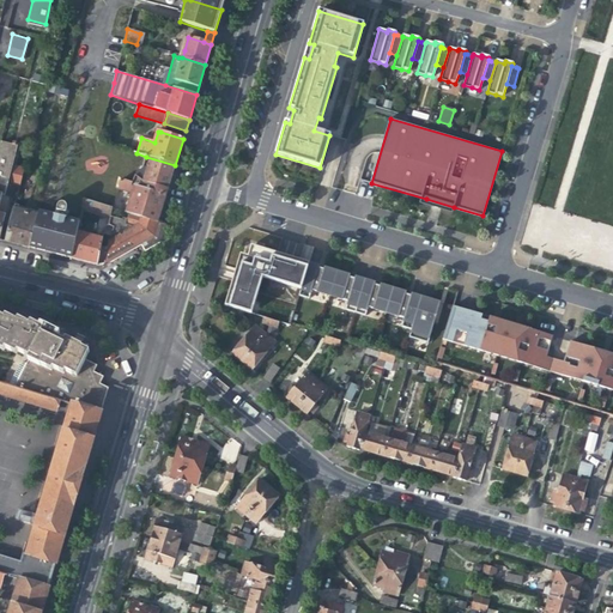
[(0,228),(4,217),(0,214),(0,201),(1,195),(2,196),(4,192),(1,192),(14,141),(1,138),(0,143),(0,228)]
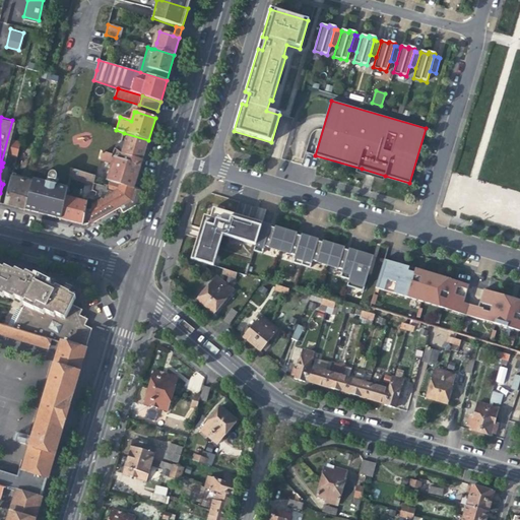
[(121,154),(142,161),(148,140),(124,133),(121,142),(125,143),(121,154)]
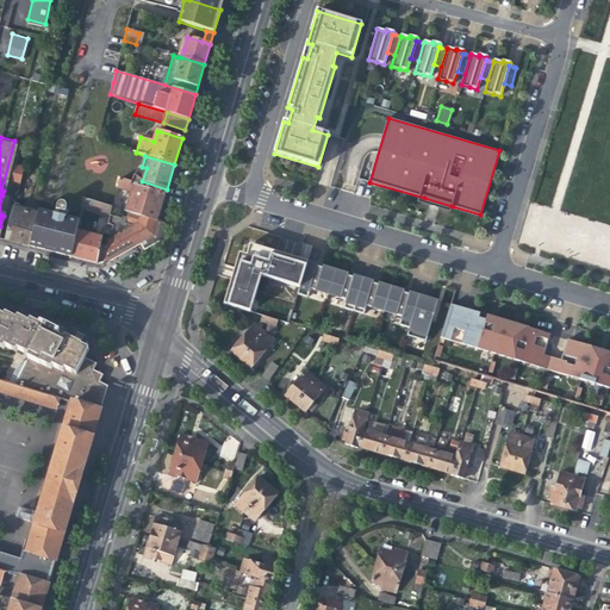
[(19,185),(23,167),(16,165),(10,182),(19,185)]
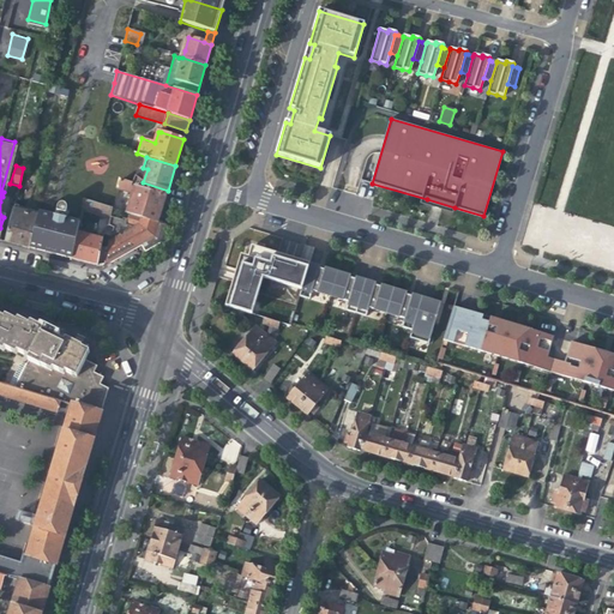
[(134,176),(143,182),(148,169),(143,168),(139,169),(137,169),(134,176)]
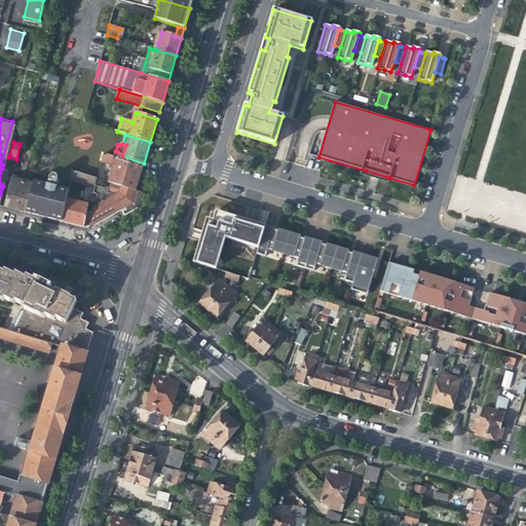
[(113,166),(109,183),(136,191),(142,170),(120,163),(112,160),(113,156),(103,153),(101,162),(113,166)]
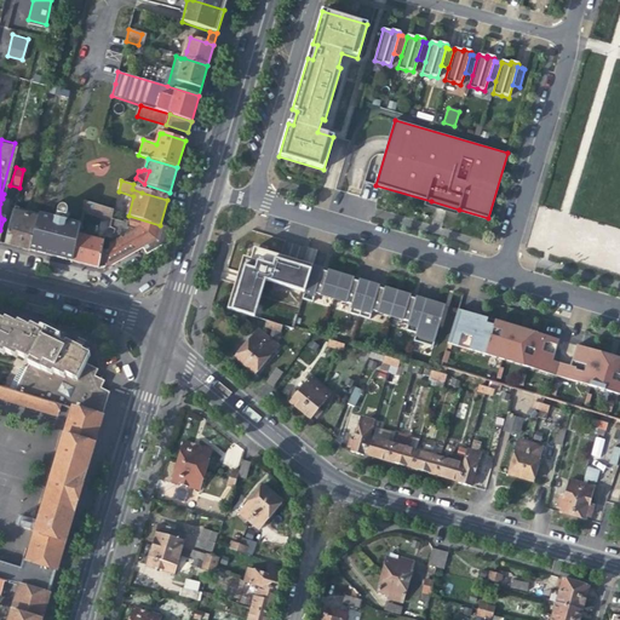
[(167,200),(170,193),(144,184),(142,193),(167,200)]
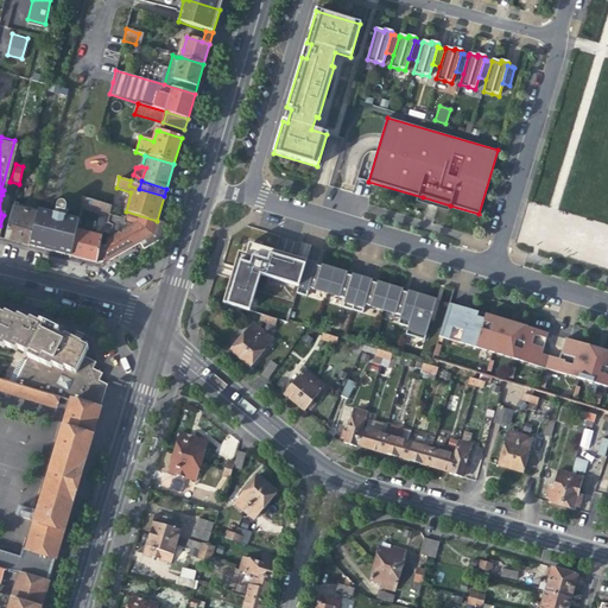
[(81,207),(108,219),(111,208),(83,196),(81,207)]
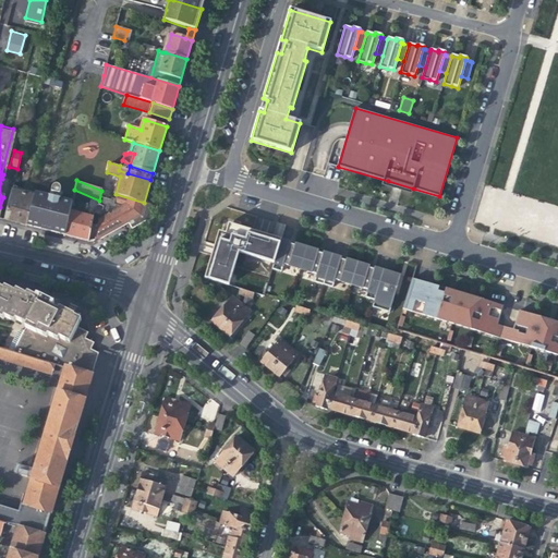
[(413,189),(388,181),(387,186),(396,189),(411,194),(413,189)]
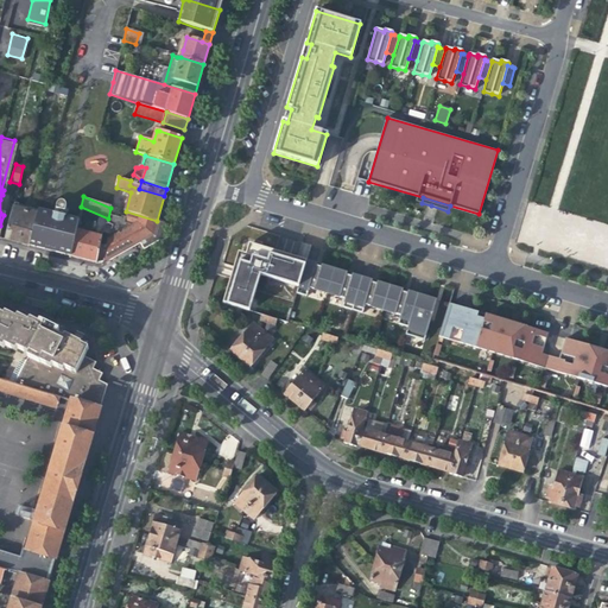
[(56,202),(55,209),(63,211),(65,206),(63,202),(59,202),(56,202)]
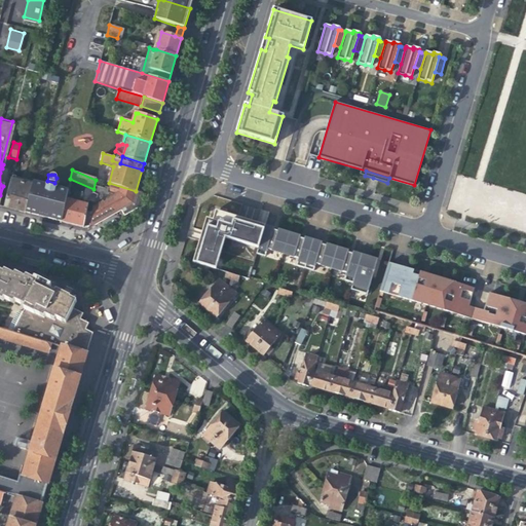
[(11,177),(3,207),(24,212),(31,185),(14,181),(15,177),(11,177)]
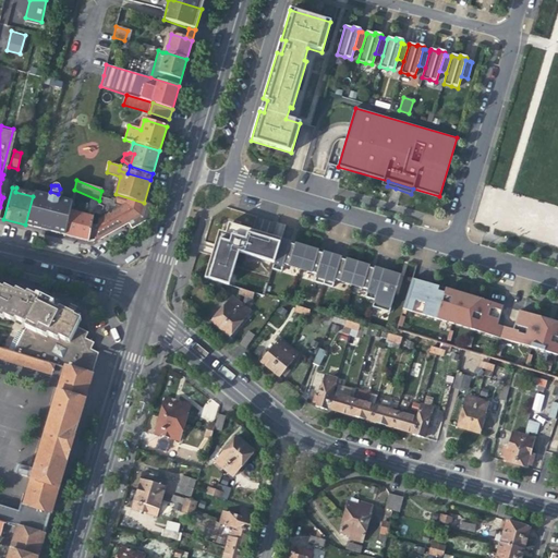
[(140,216),(144,203),(116,194),(101,191),(99,201),(98,205),(102,207),(100,219),(97,240),(140,216)]
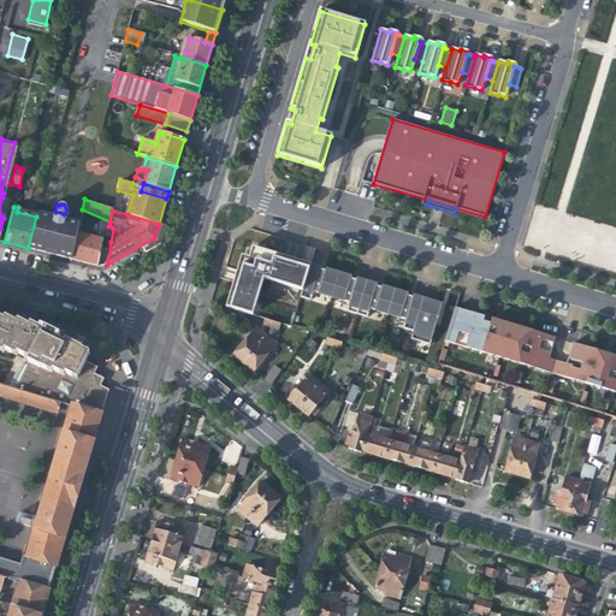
[(37,212),(36,217),(28,248),(70,259),(76,232),(78,223),(63,219),(54,217),(37,212)]
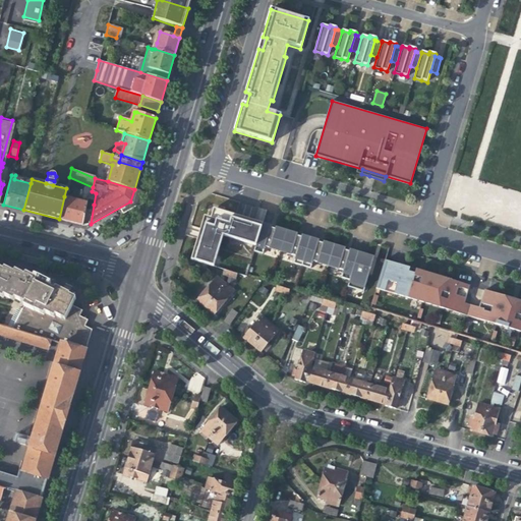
[(87,203),(64,196),(59,219),(84,225),(87,203)]
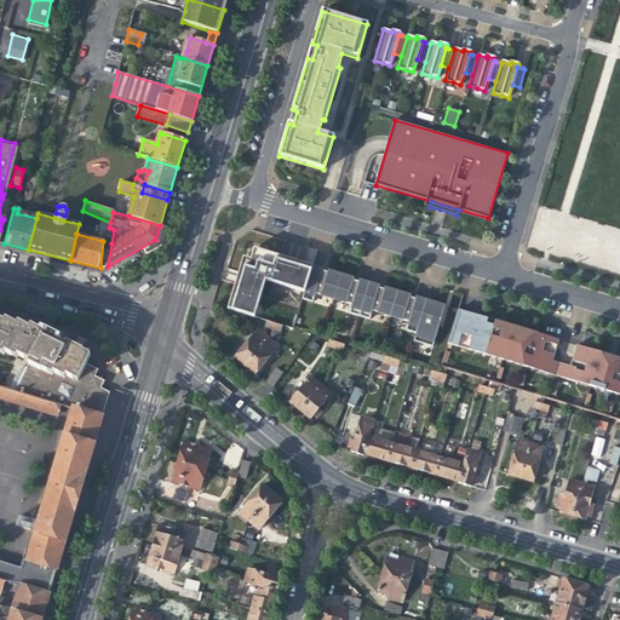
[(432,313),(435,305),(414,299),(414,300),(413,304),(409,303),(377,292),(378,290),(378,288),(357,282),(357,283),(356,286),(320,275),(321,273),(321,271),(254,251),(251,260),(246,259),(241,275),(246,276),(242,287),(237,286),(230,310),(239,314),(246,316),(254,319),(267,281),(304,292),(303,299),(313,303),(315,294),(351,305),(349,314),(369,320),(372,311),(408,323),(406,331),(415,334),(413,342),(432,348),(442,315),(432,313)]
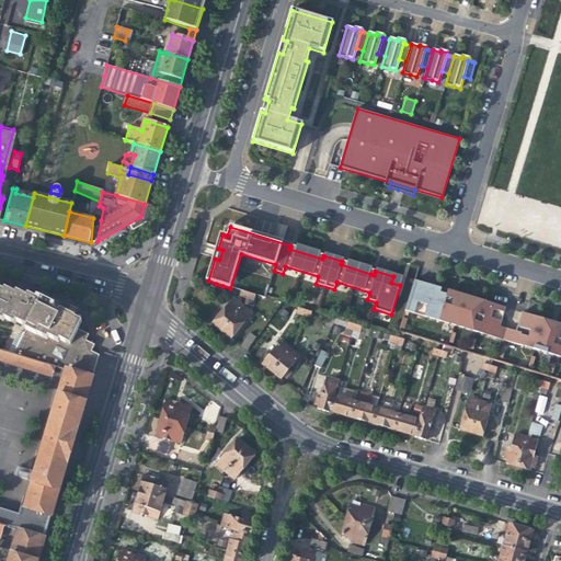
[(57,243),(43,239),(41,243),(55,249),(57,243)]
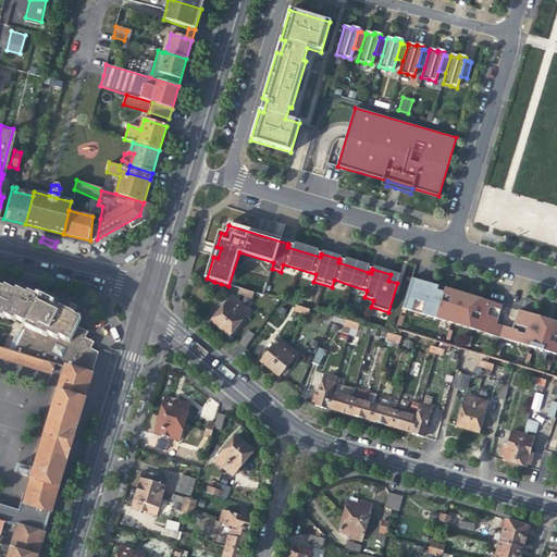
[(291,246),(288,245),(287,247),(320,257),(321,255),(319,254),(316,254),(317,251),(294,245),(293,246),(291,246)]
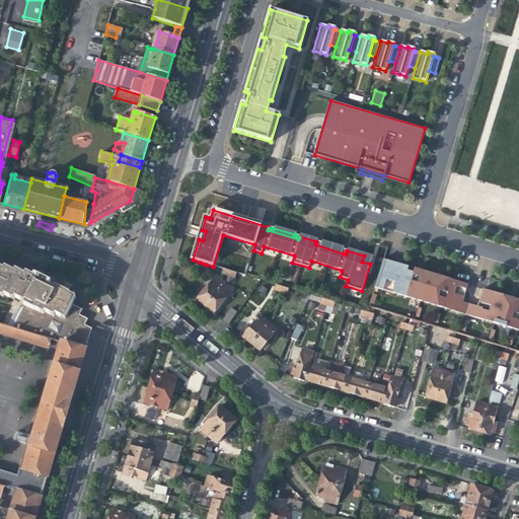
[(318,243),(316,242),(315,244),(343,253),(346,254),(347,251),(343,250),(343,248),(321,242),(321,243),(318,243)]
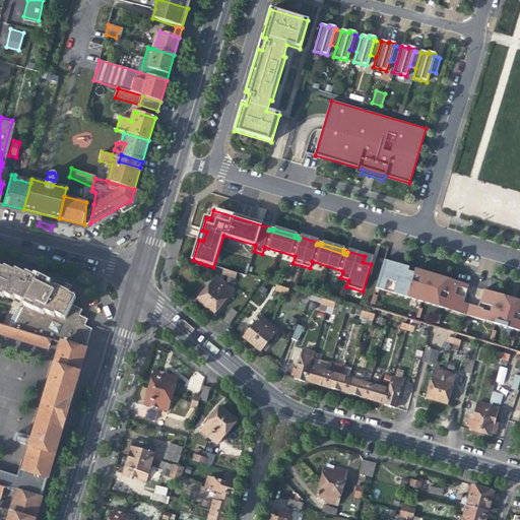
[(365,256),(363,262),(371,264),(373,257),(368,256),(365,255),(365,256)]
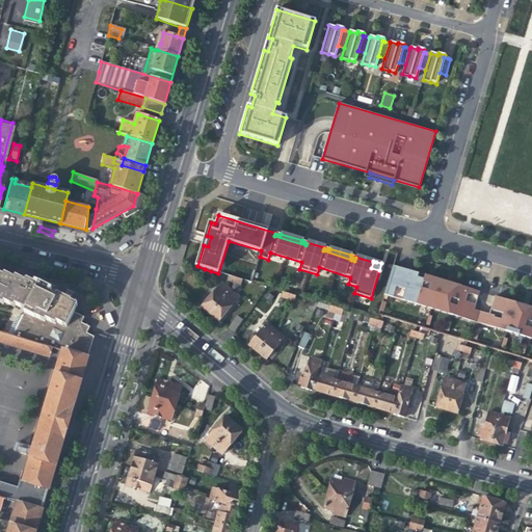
[(393,265),(383,294),(531,339),(531,307),(522,304),(503,298),(495,296),(490,311),(491,311),(490,315),(473,310),(474,306),(475,306),(479,292),(473,290),(451,283),(435,278),(393,265)]
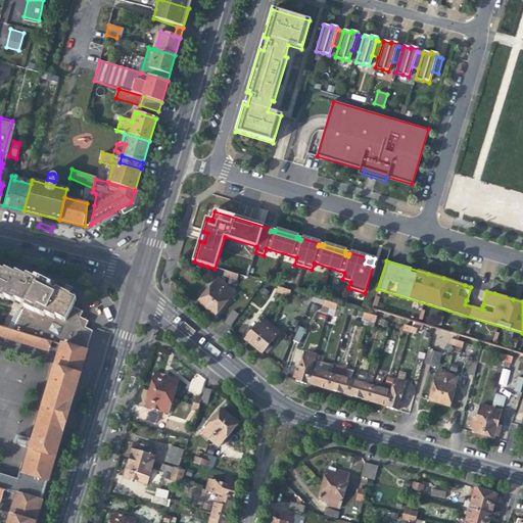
[(204,280),(207,267),(201,265),(197,278),(204,280)]
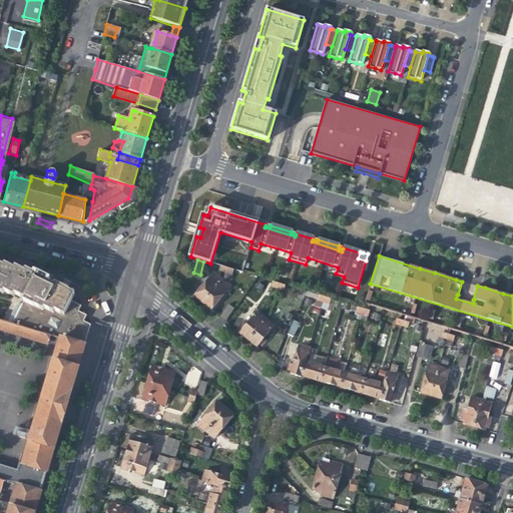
[(79,266),(66,262),(64,266),(77,271),(79,266)]
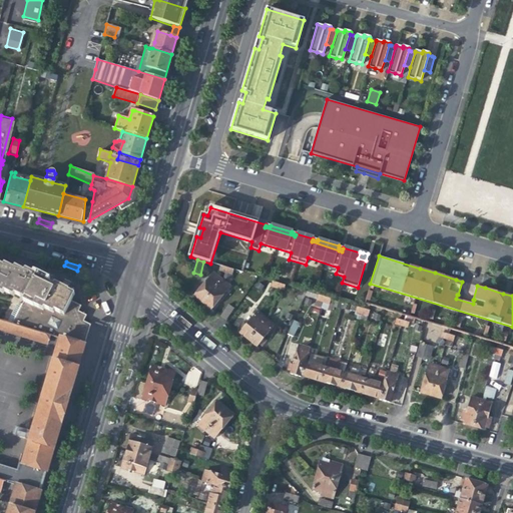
[(48,317),(57,286),(56,289),(54,291),(43,284),(46,279),(36,273),(35,275),(24,270),(22,272),(13,267),(12,269),(3,265),(2,267),(0,265),(0,289),(8,294),(9,292),(21,299),(19,304),(15,304),(4,322),(41,333),(45,323),(48,317)]
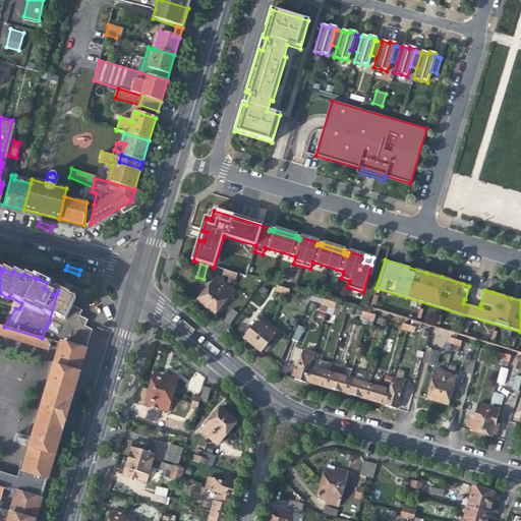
[(201,303),(206,307),(225,284),(217,278),(197,300),(201,303)]
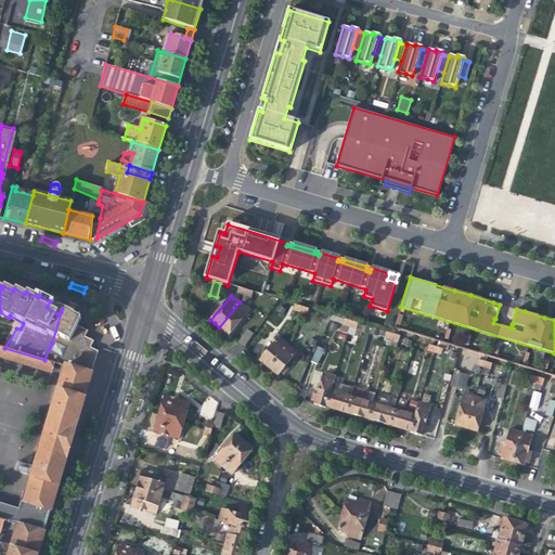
[(248,309),(240,302),(219,327),(224,332),(228,334),(248,309)]
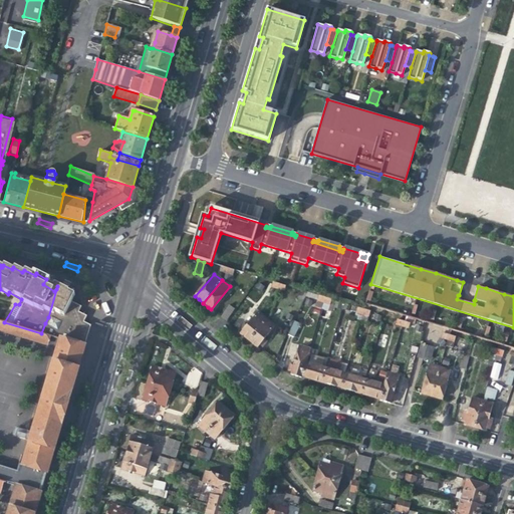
[(45,323),(41,333),(49,335),(60,338),(84,345),(89,327),(82,323),(85,317),(77,312),(79,308),(70,302),(73,296),(57,286),(48,317),(56,322),(53,328),(45,323)]
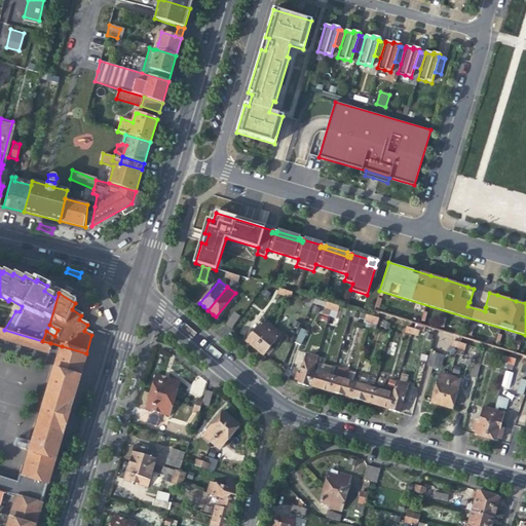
[(225,326),(230,330),(239,317),(233,313),(225,326)]
